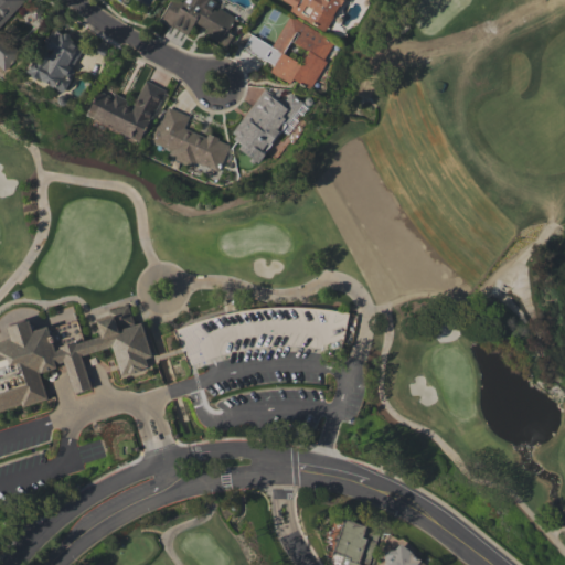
[(0,0),(0,65),(6,71),(20,52),(0,34),(0,28),(22,0),(0,0)]
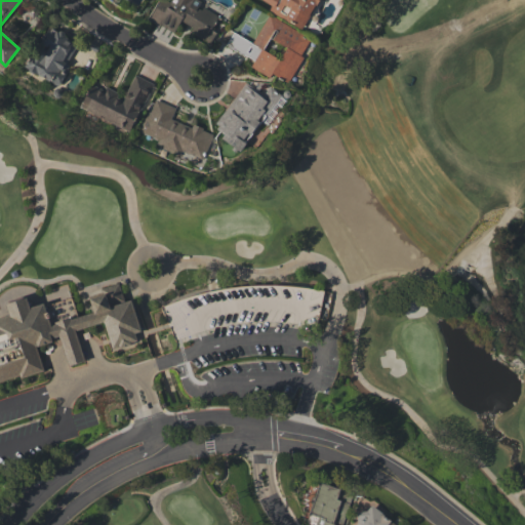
[(174,32),(179,21),(194,28),(191,34),(211,44),(216,33),(211,30),(218,16),(199,6),(201,2),(198,0),(171,0),(170,2),(166,0),(159,0),(150,18),(174,32)]
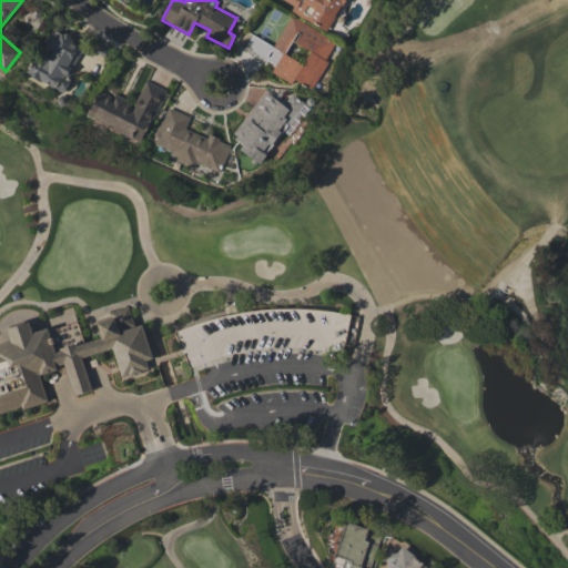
[(283,0),(293,6),(291,11),(330,32),(346,0),(283,0)]
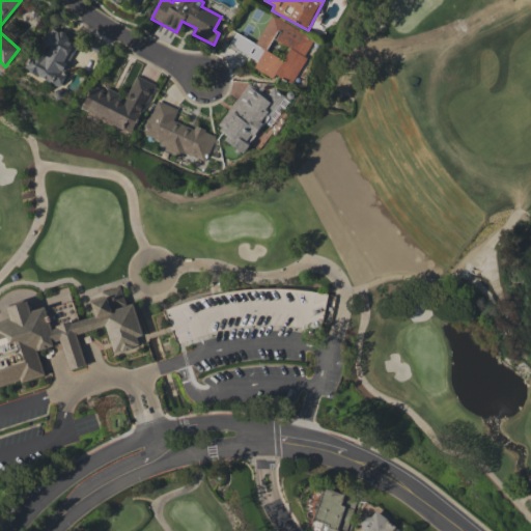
[(255,44),(235,32),(228,46),(257,61),(253,67),(273,78),(275,75),(291,84),(307,57),(304,56),(314,38),(271,15),(255,44)]
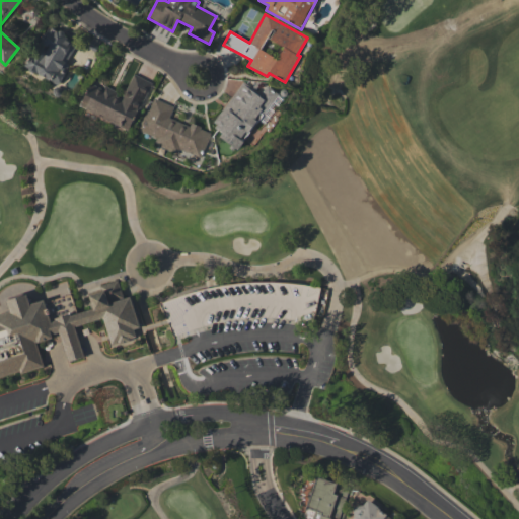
[(27,68),(59,84),(69,62),(67,61),(75,44),(63,38),(65,33),(48,25),(27,68)]
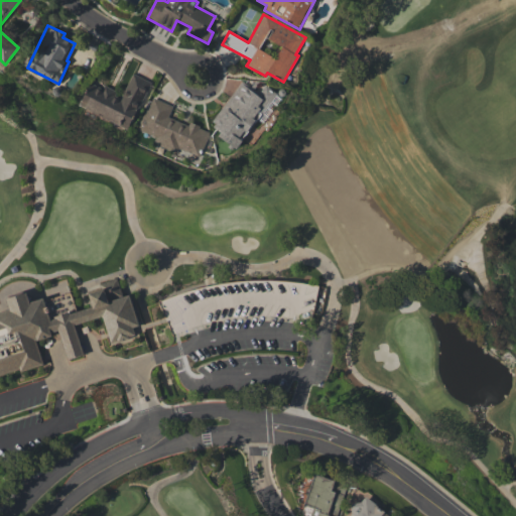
[(128,128),(150,82),(132,74),(120,100),(113,97),(116,91),(104,85),(102,89),(89,83),(79,105),(128,128)]
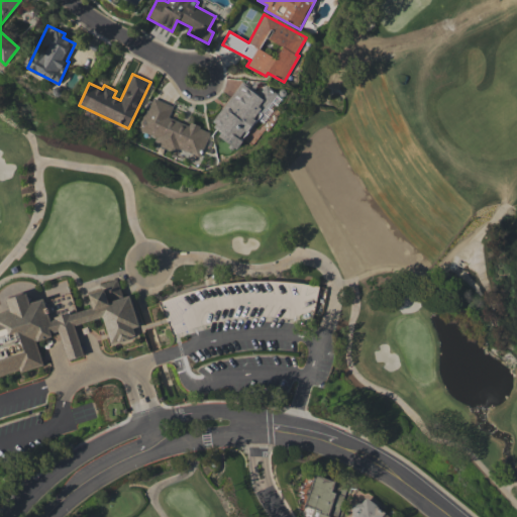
[(211,124),(221,130),(218,136),(237,149),(276,93),(264,84),(256,94),(239,82),(211,124)]
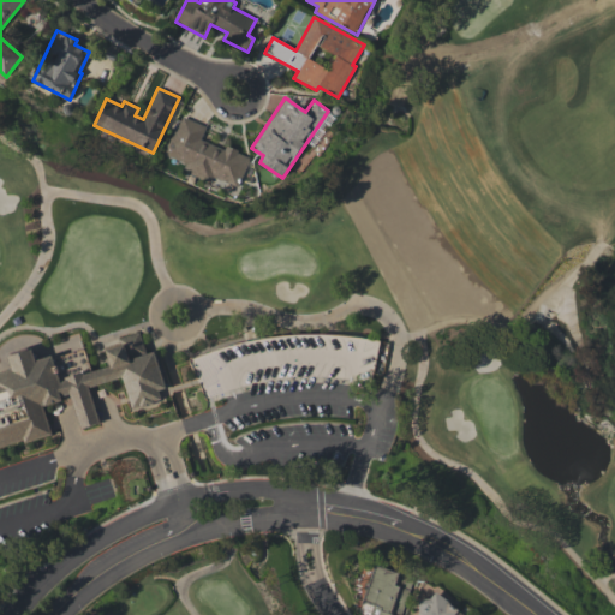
[(166,156),(185,163),(184,168),(239,187),(250,155),(226,148),(226,149),(201,141),(206,125),(179,115),(166,156)]
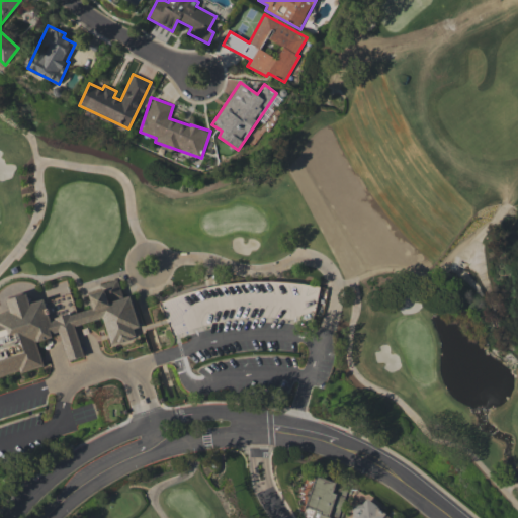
[(0,376),(41,361),(34,342),(58,333),(69,360),(84,354),(73,327),(99,316),(111,346),(136,337),(133,329),(140,326),(127,294),(122,296),(115,278),(86,290),(91,305),(51,321),(41,298),(29,303),(25,291),(5,299),(8,309),(0,312),(0,376)]
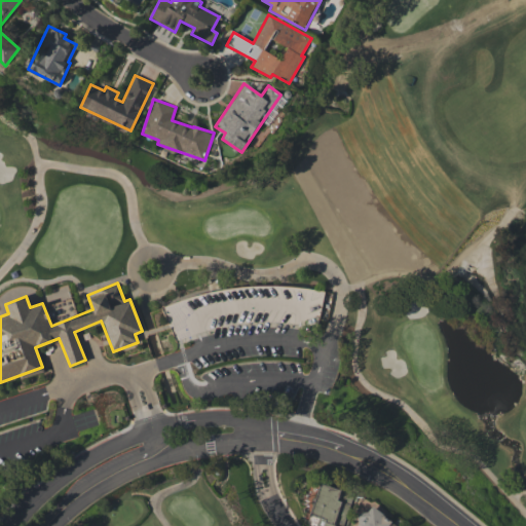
[(252,322),(250,303),(256,302),(255,288),(167,297),(173,340),(212,335),(211,327),(252,322)]
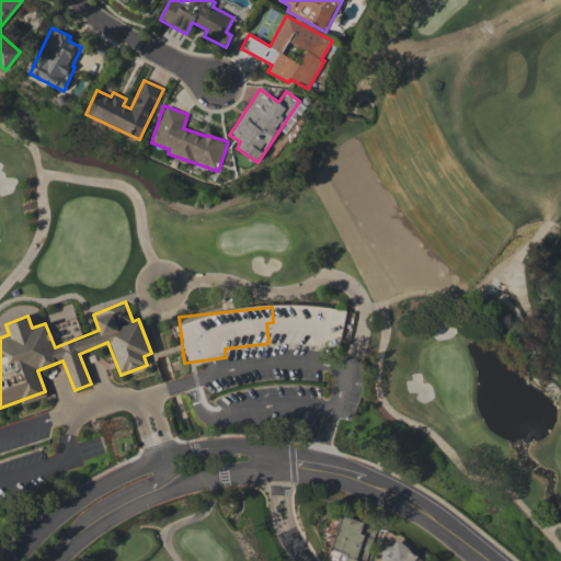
[(379,560),(424,560),(396,539),(390,548),(386,545),(378,554),(382,558),(379,560)]
